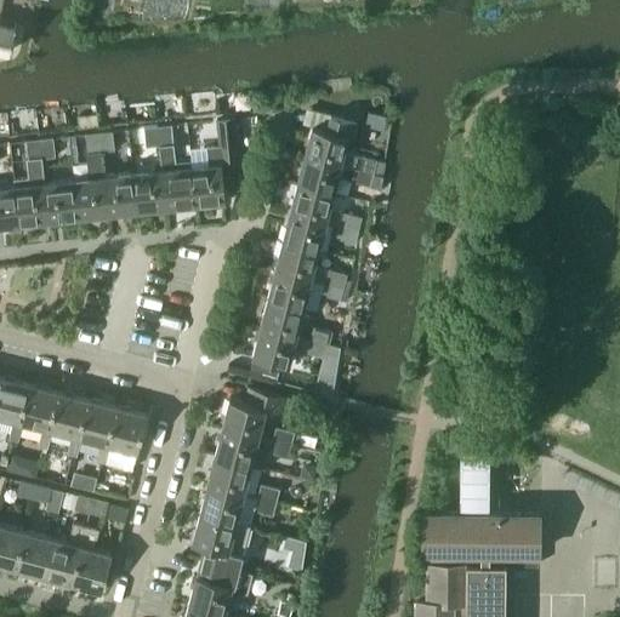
[(0,0),(0,51),(11,55),(16,29),(0,26),(0,10),(1,0),(0,0)]
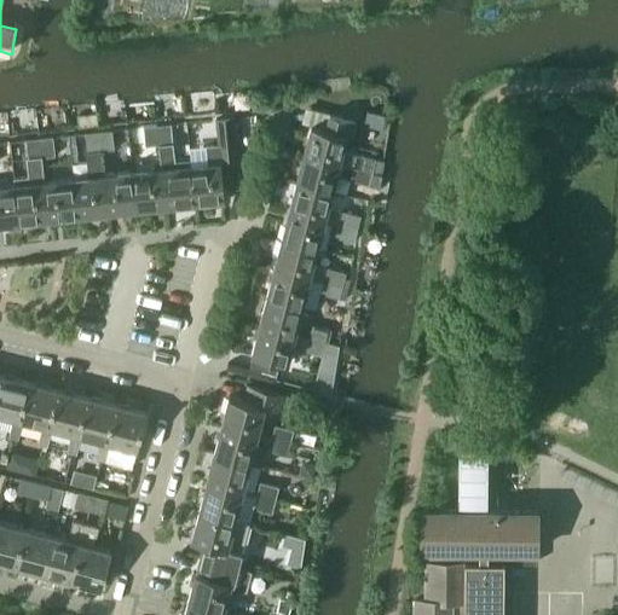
[(312,128),(304,157),(340,167),(341,166),(354,169),(358,157),(344,154),(347,138),(353,139),(357,125),(330,117),(327,132),(312,128)]
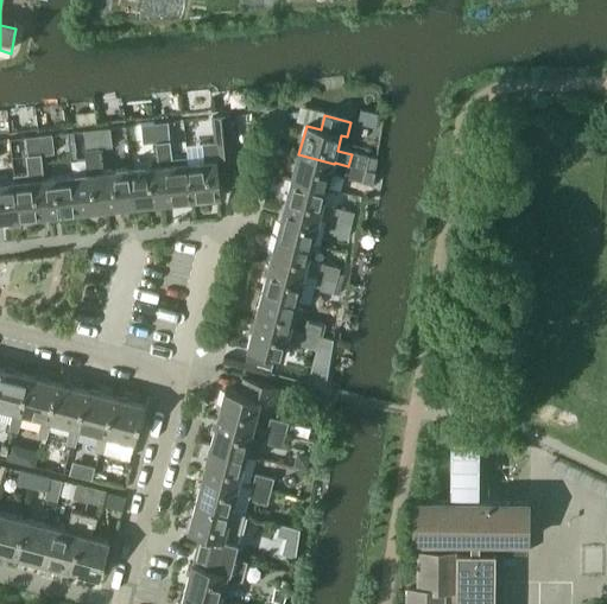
[(188,165),(193,202),(222,199),(217,158),(233,157),(229,119),(214,120),(216,145),(203,146),(206,164),(188,165)]
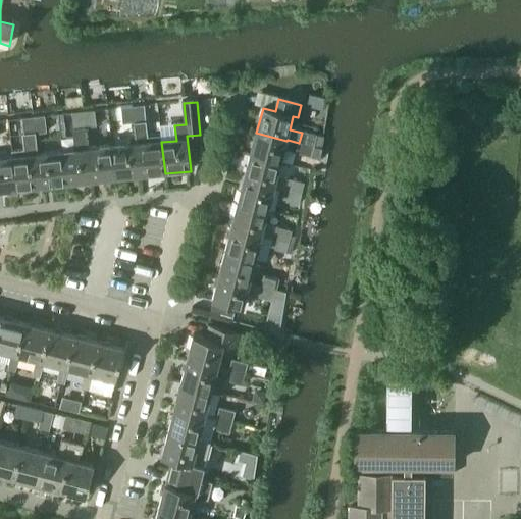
[(145,107),(133,108),(135,124),(146,122),(145,107)]
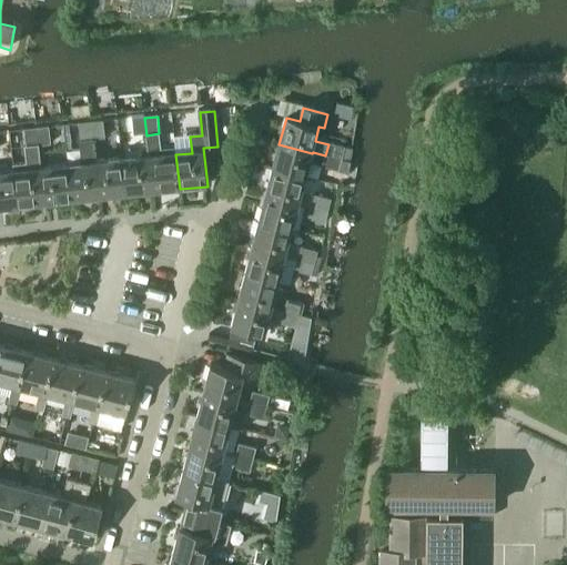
[(343,117),(338,131),(352,135),(355,120),(343,117)]
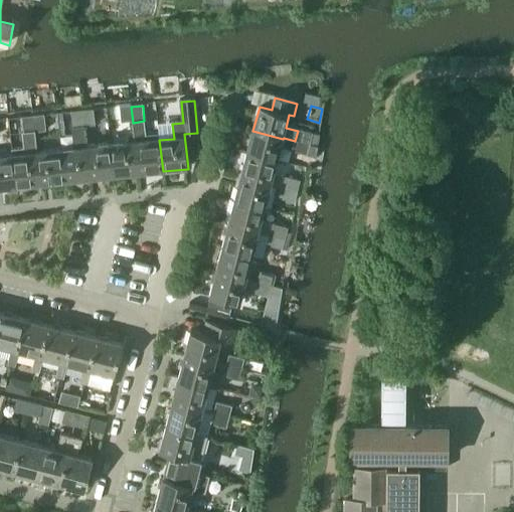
[(131,107),(120,108),(122,124),(133,123),(131,107)]
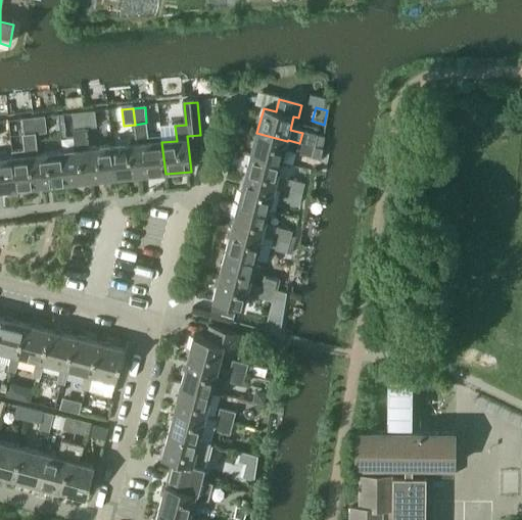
[(95,112),(84,114),(86,130),(97,129),(95,112)]
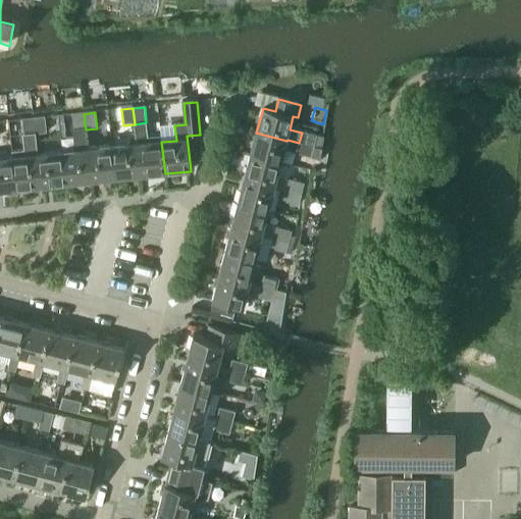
[(84,114),(72,115),(74,132),(86,130),(84,114)]
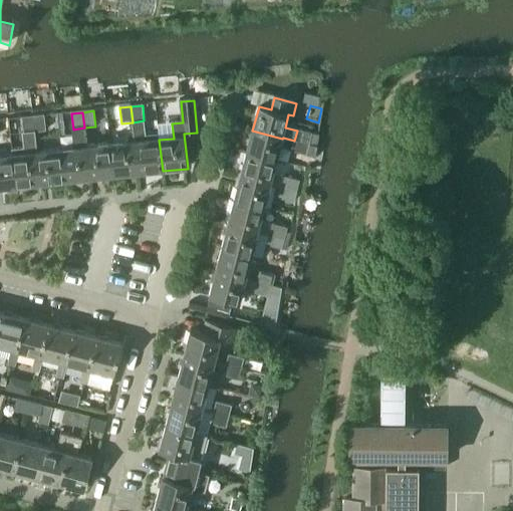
[(33,116),(35,134),(46,132),(44,115),(33,116)]
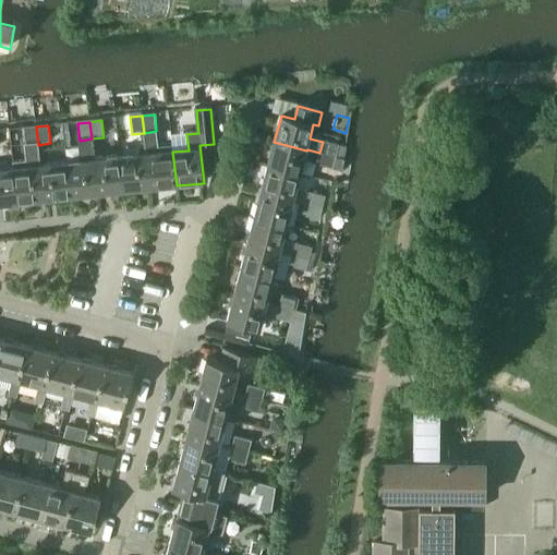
[(26,146),(38,145),(36,127),(24,129),(26,146)]
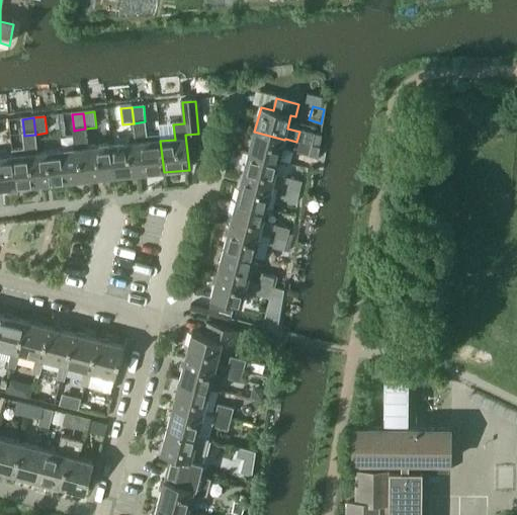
[(136,144),(140,175),(164,172),(160,141),(160,136),(148,137),(146,121),(145,121),(134,123),(136,144)]
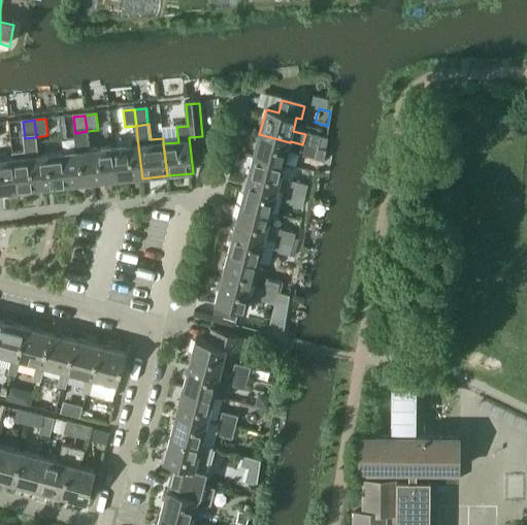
[(64,155),(67,187),(92,184),(89,152),(87,131),(75,133),(77,153),(64,155)]
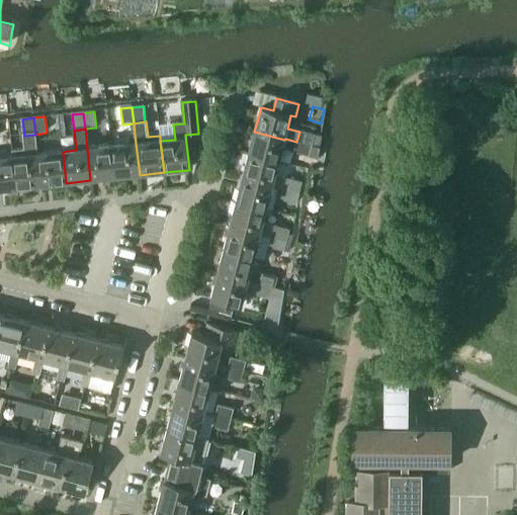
[(284,140),(254,132),(248,156),(278,164),(284,140)]
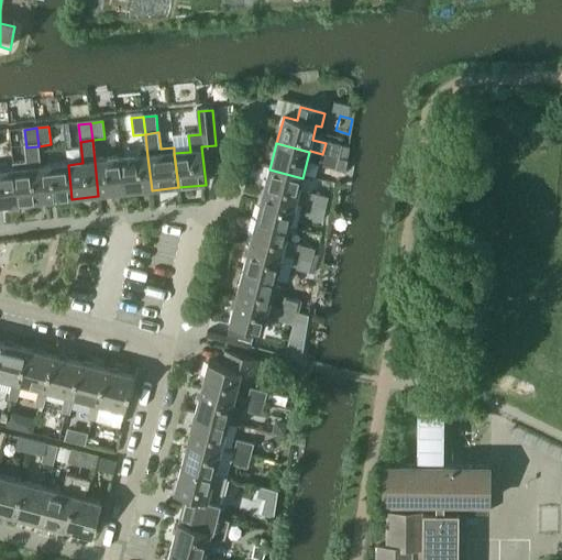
[(326,143),(322,154),(322,155),(339,160),(342,147),(326,143)]
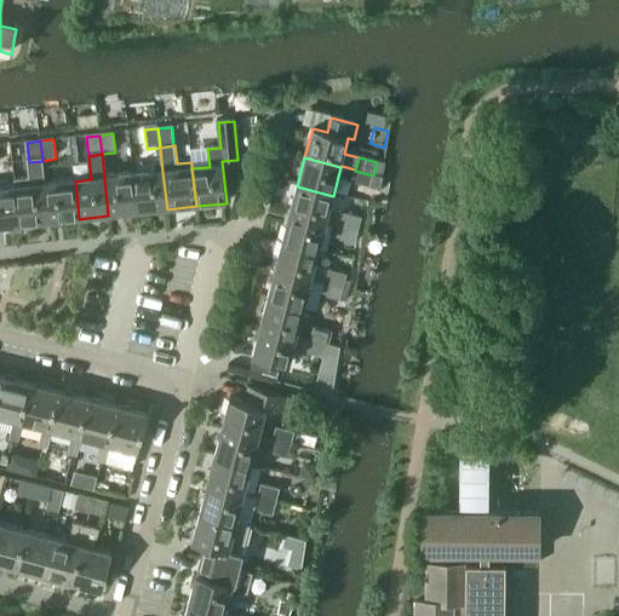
[(21,225),(50,223),(45,185),(43,161),(29,162),(30,179),(16,182),(16,188),(21,225)]
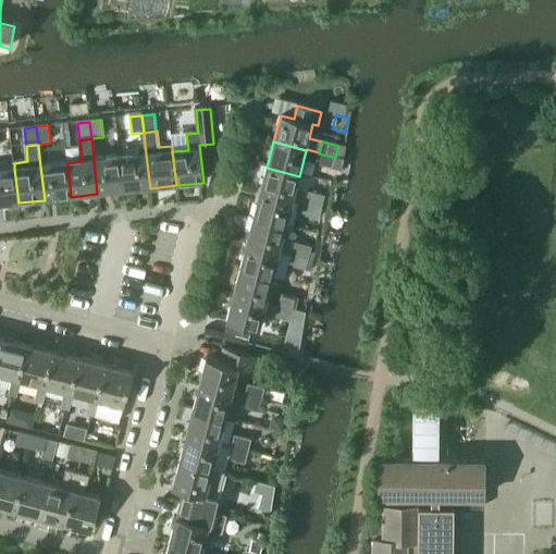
[(332,169),(335,158),(319,154),(316,164),(332,169)]
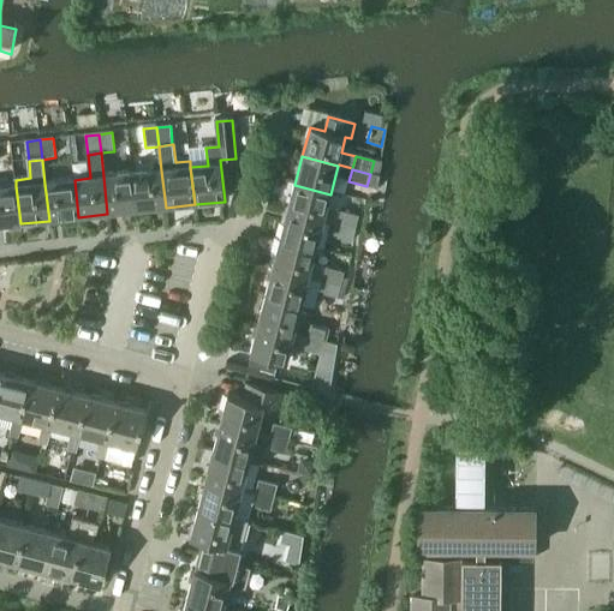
[(132,174),(136,211),(166,208),(161,171),(132,174)]
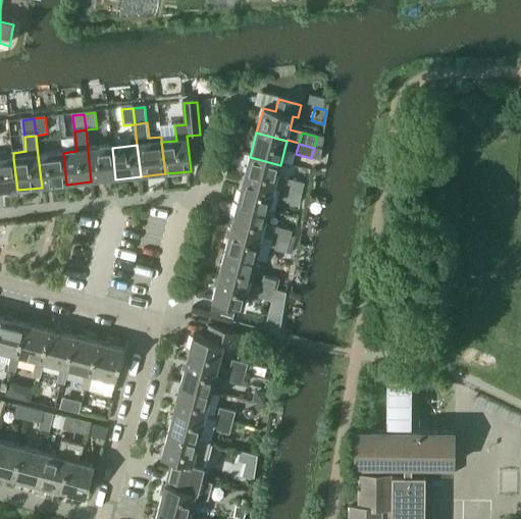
[(91,182),(115,179),(112,148),(88,150),(91,182)]
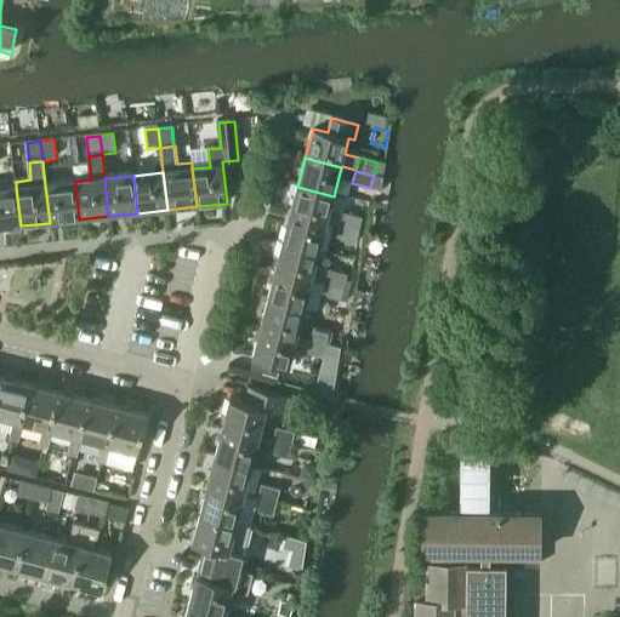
[(50,223),(79,220),(75,182),(45,186),(50,223)]
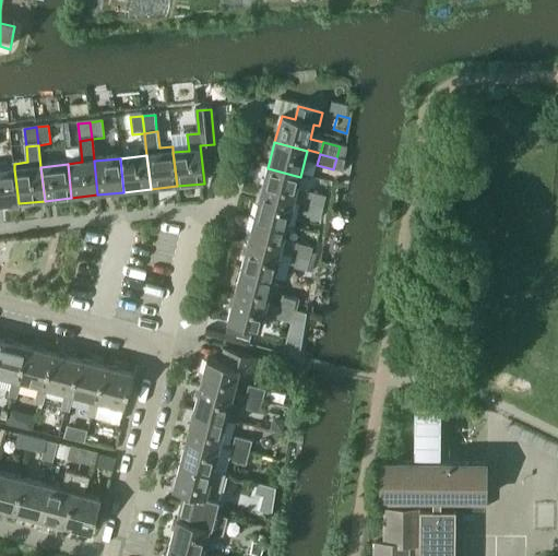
[(268,168),(261,194),(294,202),(294,201),(307,204),(310,193),(297,190),(300,177),(268,168)]
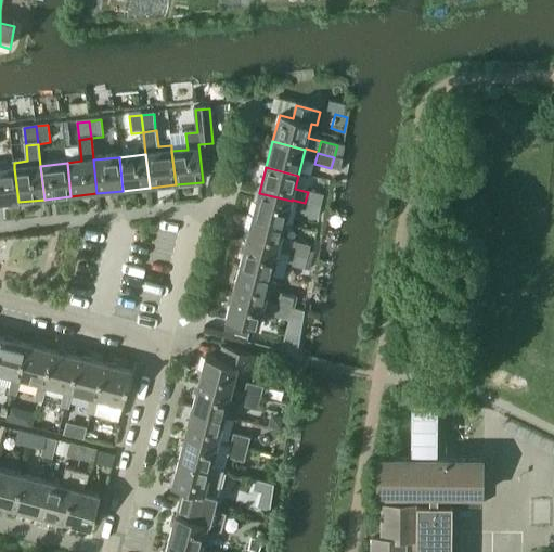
[(0,204),(18,202),(14,168),(0,169),(0,204)]
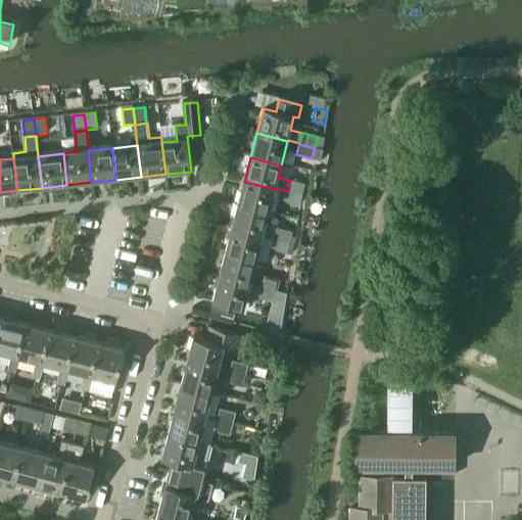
[(290,181),(287,191),(287,192),(302,196),(305,185),(290,181)]
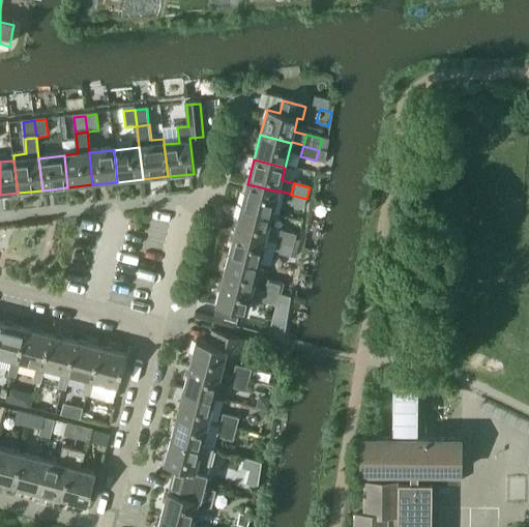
[(241,208),(272,216),(278,192),(247,184),(241,208)]
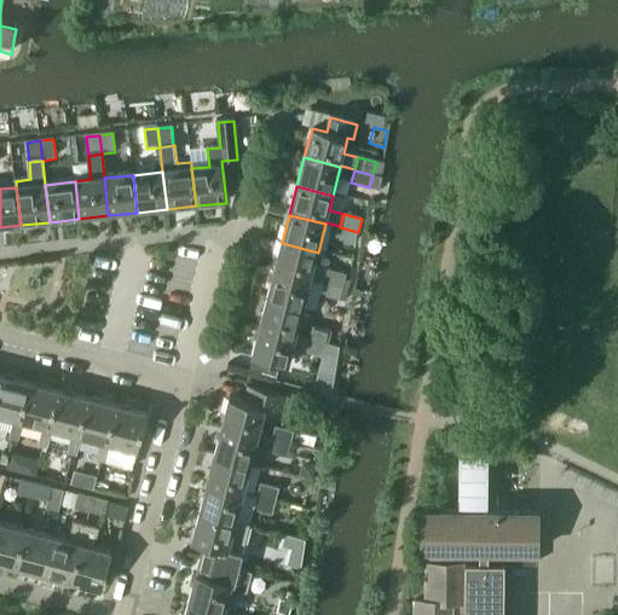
[(354,244),(358,232),(340,227),(336,239),(354,244)]
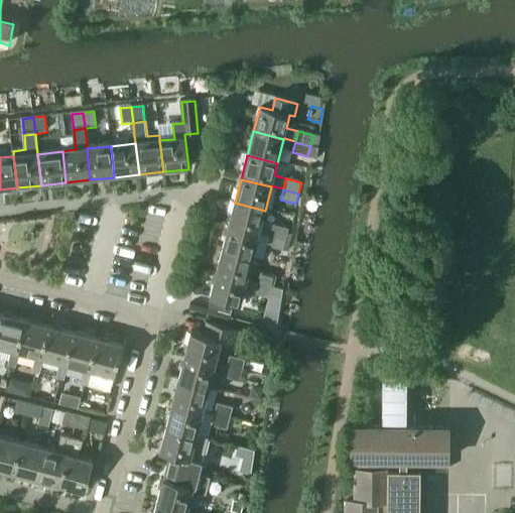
[(235,203),(229,227),(259,235),(259,233),(271,236),(273,226),(262,223),(265,211),(235,203)]
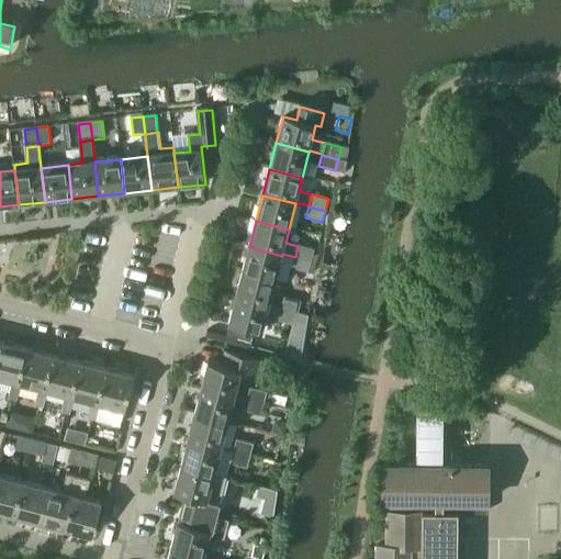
[(298,246),(295,257),(295,259),(312,264),(315,250),(298,246)]
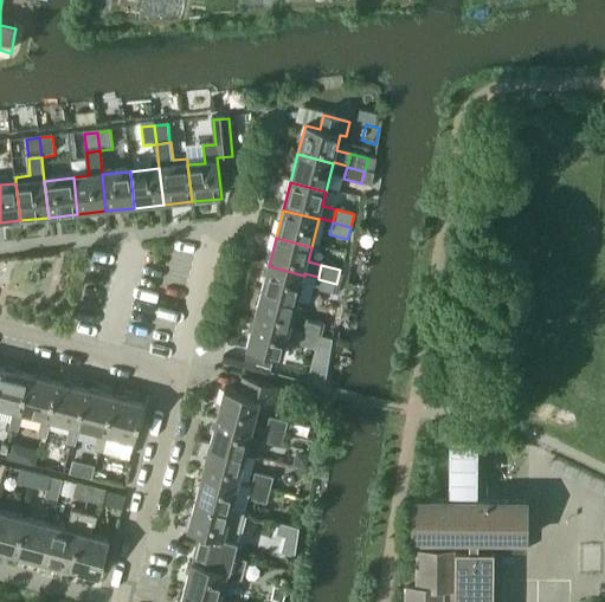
[(297,303),(304,276),(269,266),(262,293),(297,303)]
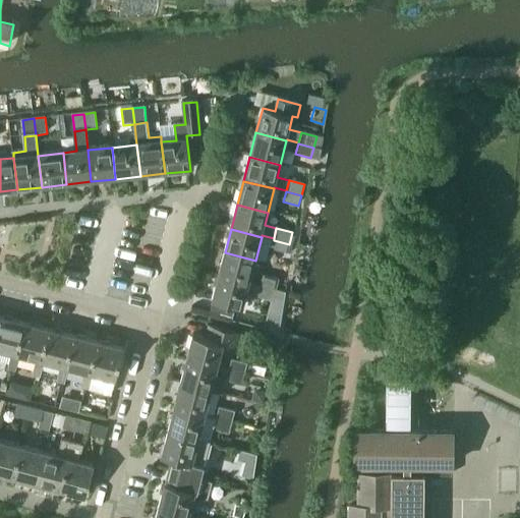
[(287,253),(289,244),(274,240),(271,249),(287,253)]
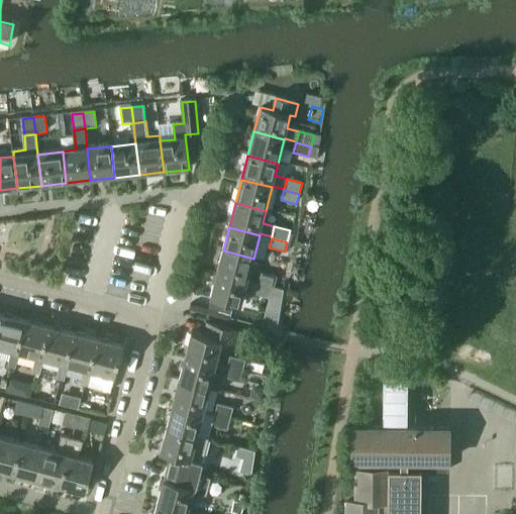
[(223,250),(217,275),(246,283),(253,259),(223,250)]
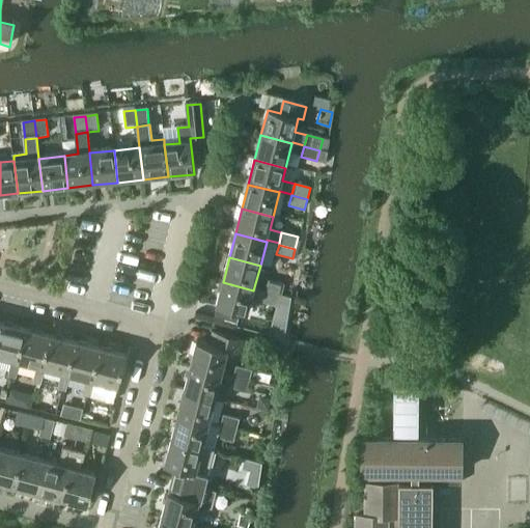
[(285,285),(269,281),(267,294),(282,298),(285,285)]
